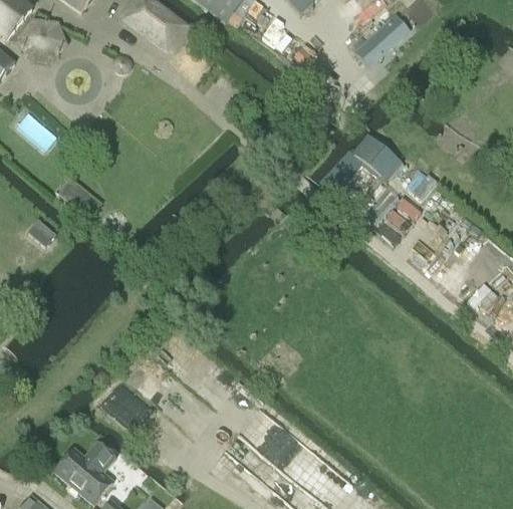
[(0,0),(0,35),(7,41),(32,10),(19,0),(0,0)]
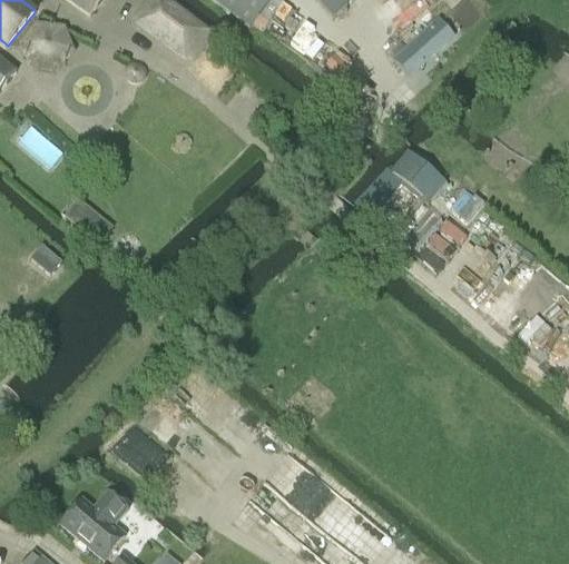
[(71,0),(91,13),(100,0),(71,0)]
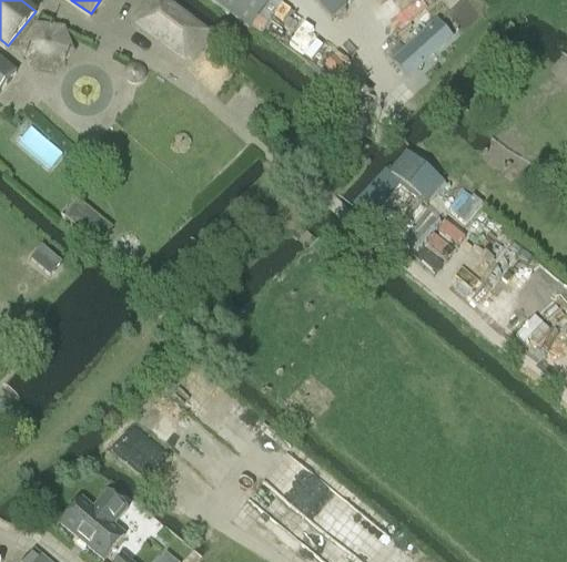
[(133,21),(185,60),(188,55),(193,60),(214,32),(211,30),(212,28),(174,0),(141,0),(132,13),(137,18),(133,21)]
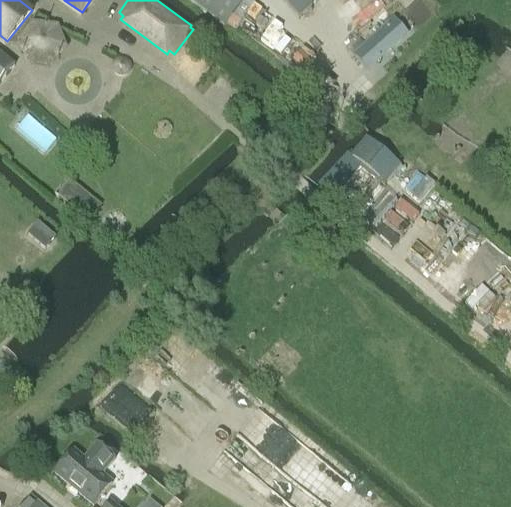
[(221,0),(211,13),(224,23),(241,0),(221,0)]
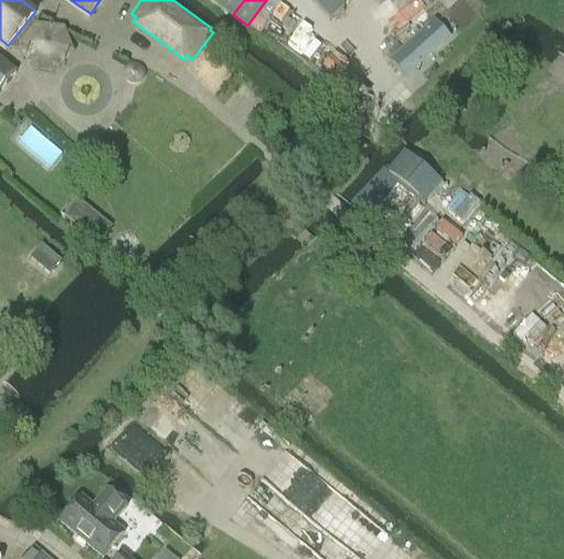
[(320,0),(333,13),(348,0),(320,0)]
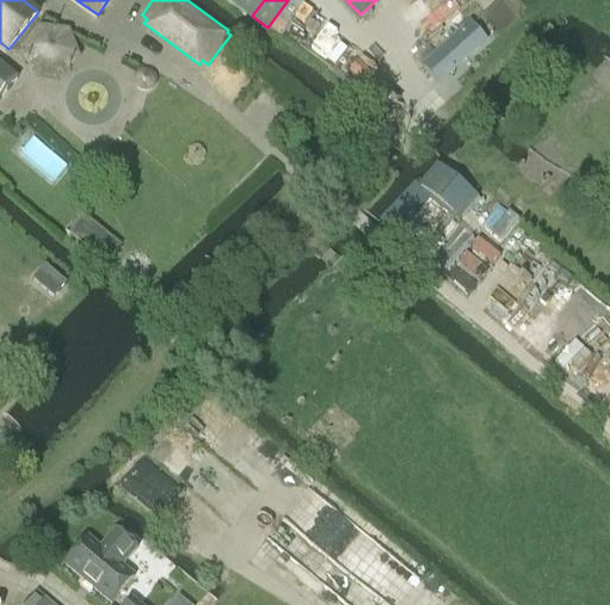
[(470,17),(421,61),(441,82),(490,38),(470,17)]
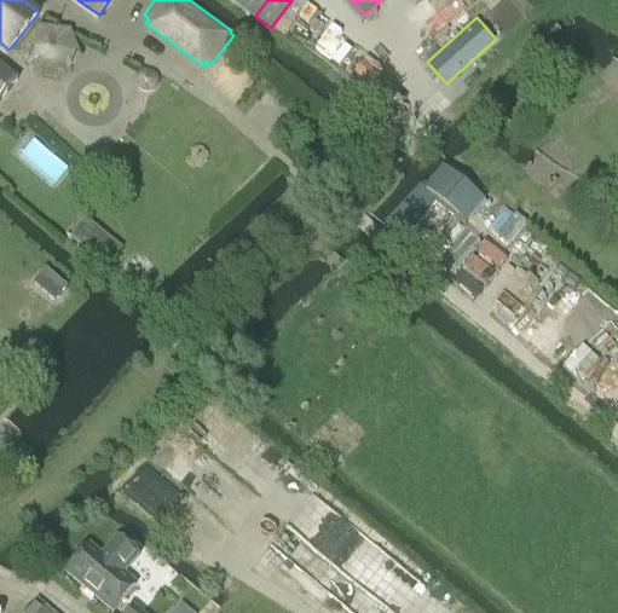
[(21,45),(33,73),(63,77),(82,53),(70,24),(40,19),(21,45)]
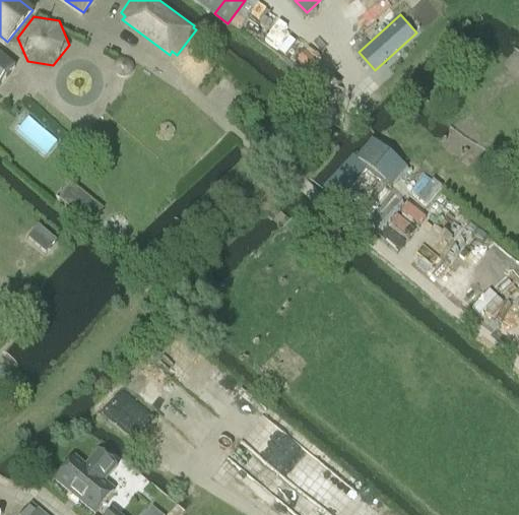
[(0,81),(15,64),(0,51),(0,81)]
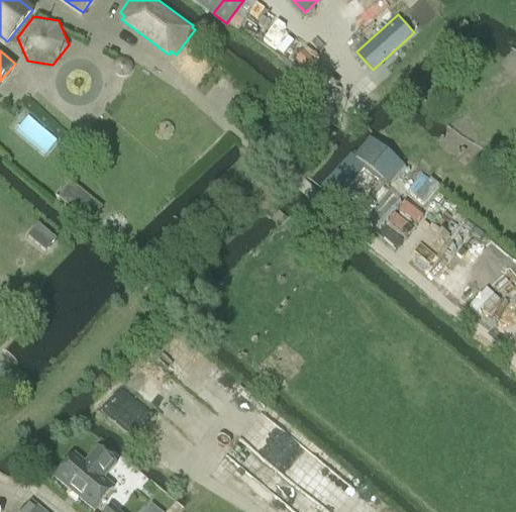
[(370,134),(329,183),(340,192),(371,218),(396,189),(389,183),(405,165),(370,134)]
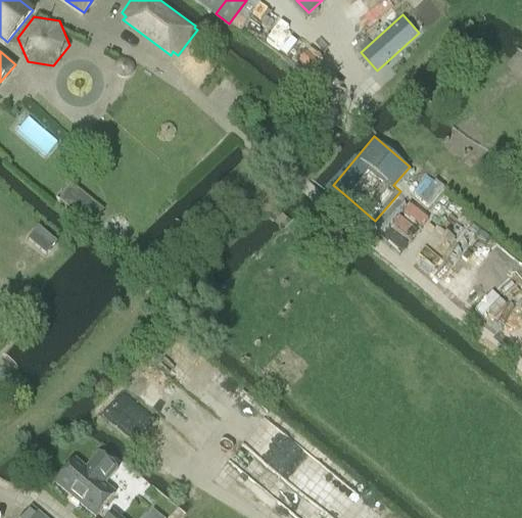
[(72,181),(59,196),(77,210),(92,222),(104,206),(89,195),(72,181)]
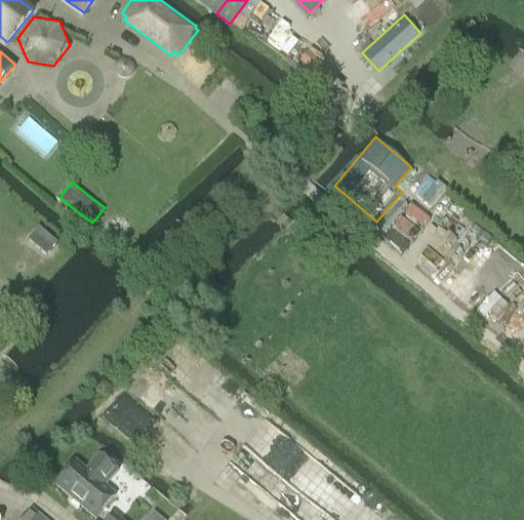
[(56,482),(96,516),(116,492),(104,481),(116,466),(97,450),(84,466),(76,458),(56,482)]
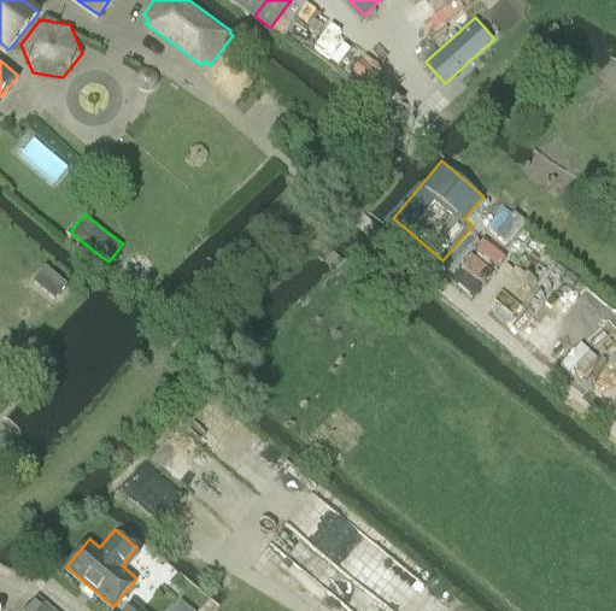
[(58,610),(37,593),(23,610),(58,610)]
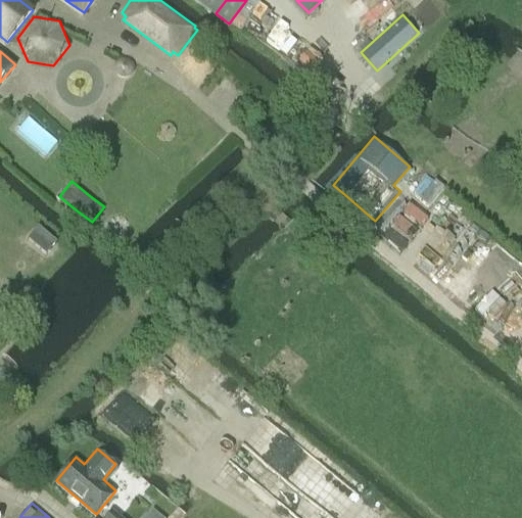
[(103,517),(125,517),(112,508),(103,517)]
